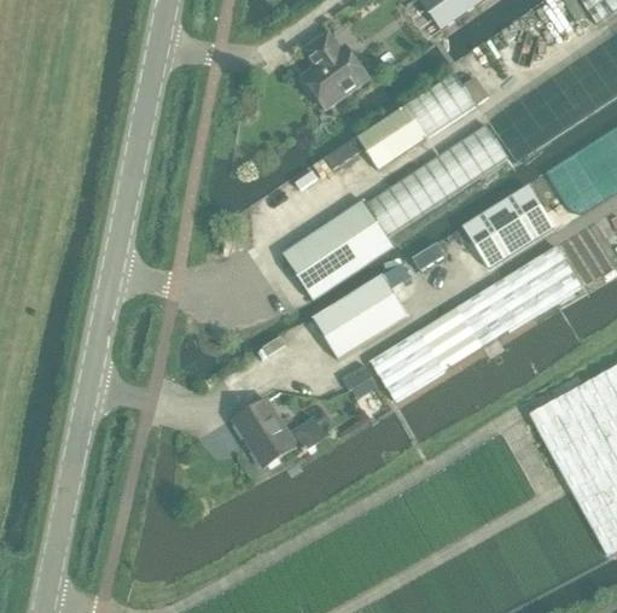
[(420,0),(440,28),(479,0),(420,0)]
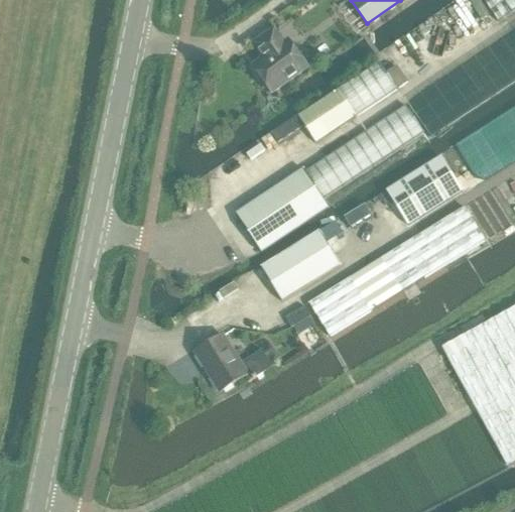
[(485,0),(497,18),(514,5),(514,0),(485,0)]
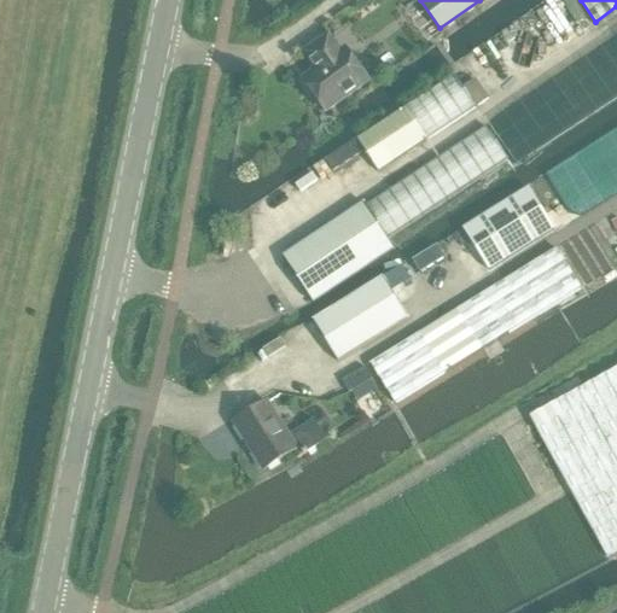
[(301,77),(325,110),(367,79),(344,47),(339,51),(327,34),(302,52),(314,68),(301,77)]
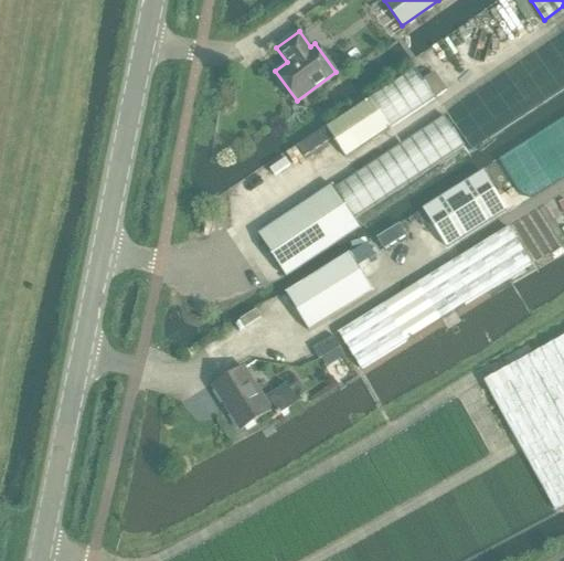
[(413,66),(326,125),(326,124),(296,144),(302,155),(332,135),(344,155),(433,96),(446,87),(433,69),(421,77),(413,66)]
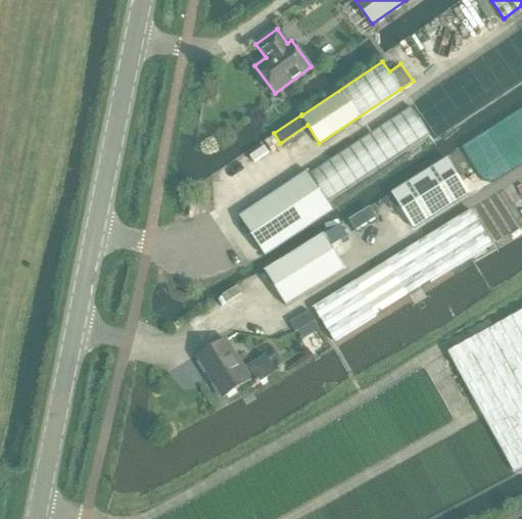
[(237,217),(262,253),(330,207),(314,182),(315,180),(327,198),(429,131),(412,104),(310,172),(310,173),(309,174),(307,172),(237,217)]
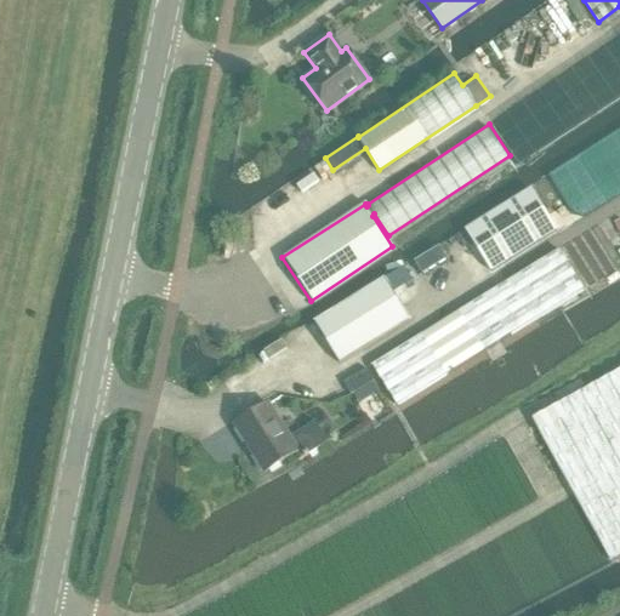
[(530,186),(464,227),(490,268),(556,227),(530,186)]
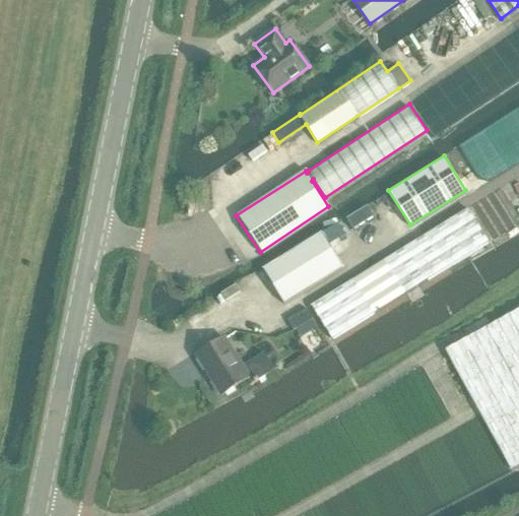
[(367,203),(345,216),(352,227),(374,214),(367,203)]
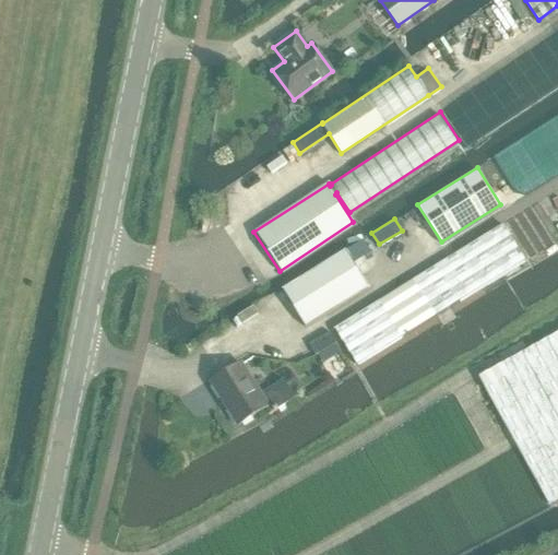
[(333,327),(355,363),(501,272),(524,258),(501,222),(478,236),(333,327)]
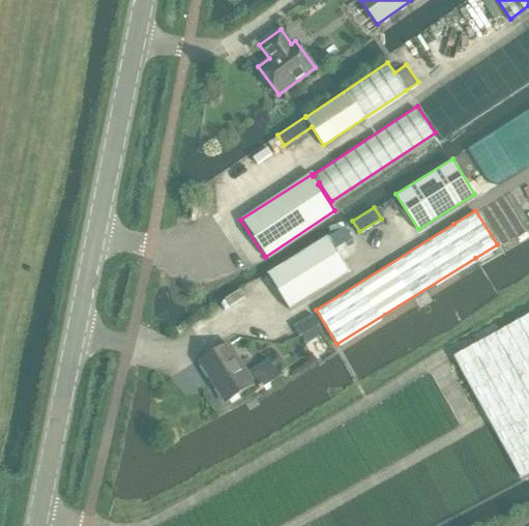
[(288,309),(350,271),(327,234),(266,271),(288,309)]
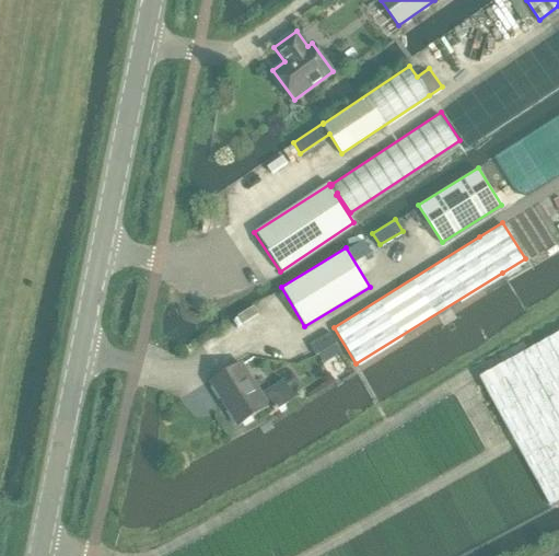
[(558,329),(478,374),(548,501),(558,495),(558,329)]
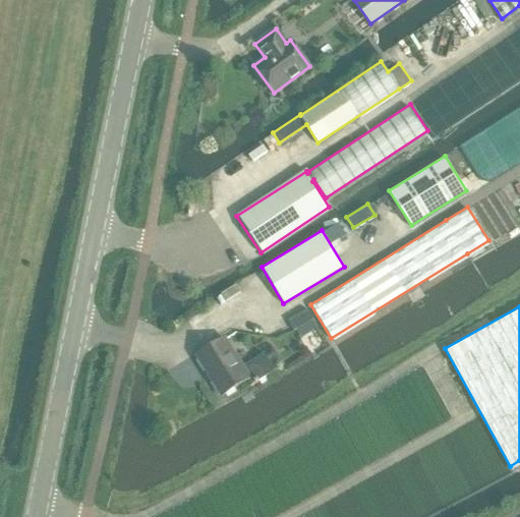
[(293,328),(311,317),(305,307),(287,319),(293,328)]
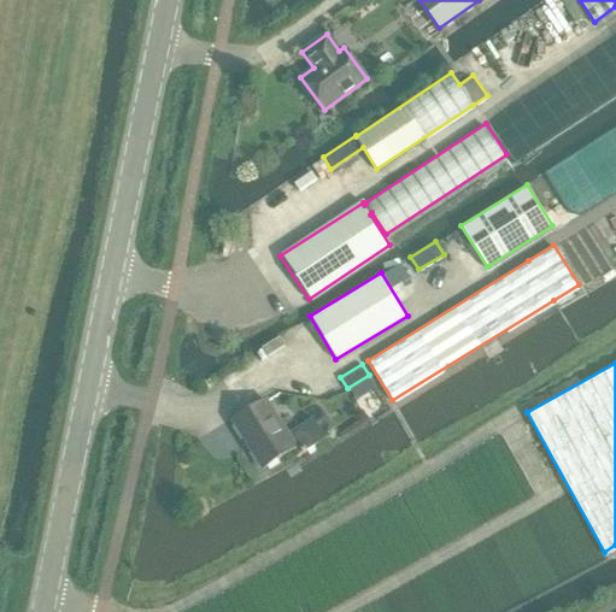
[(357,398),(377,386),(370,376),(351,388),(357,398)]
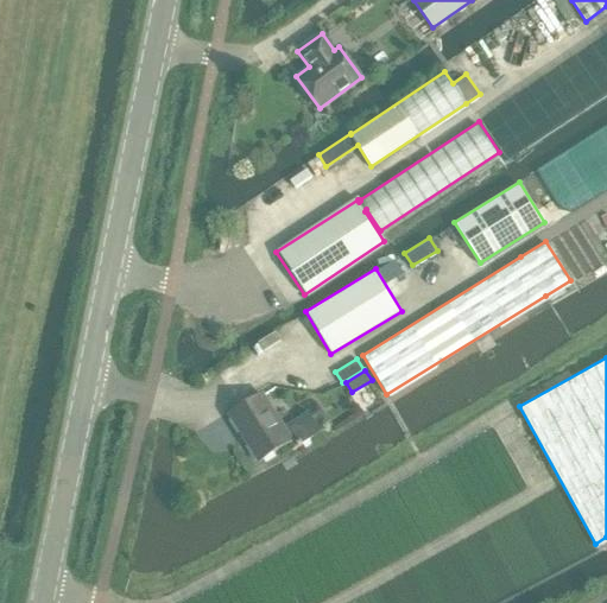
[(228,413),(257,459),(285,440),(290,448),(320,430),(307,410),(282,425),(260,393),(228,413)]
